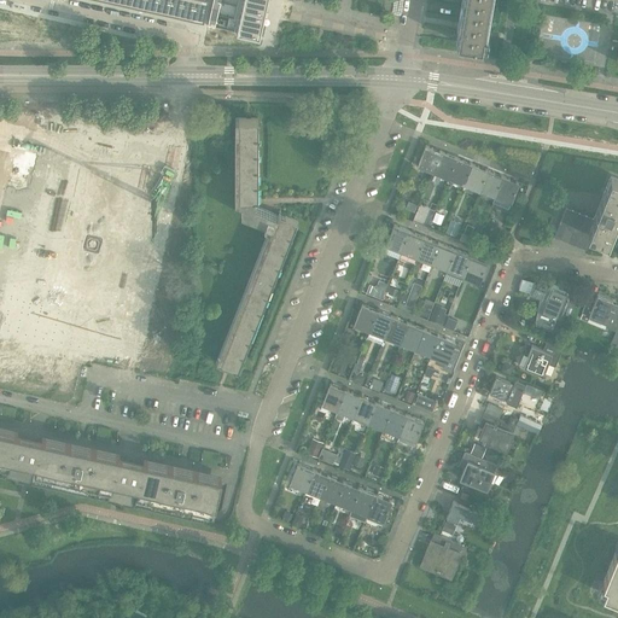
[(145,0),(144,9),(156,11),(157,0),(145,0)]
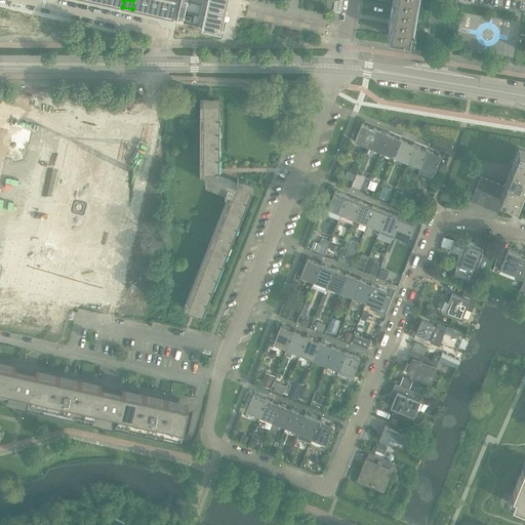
[(133,0),(132,9),(143,11),(145,0),(133,0)]
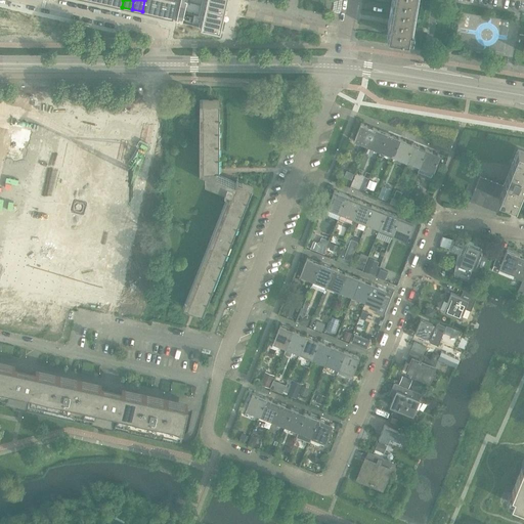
[(144,0),(142,11),(153,13),(155,0),(144,0)]
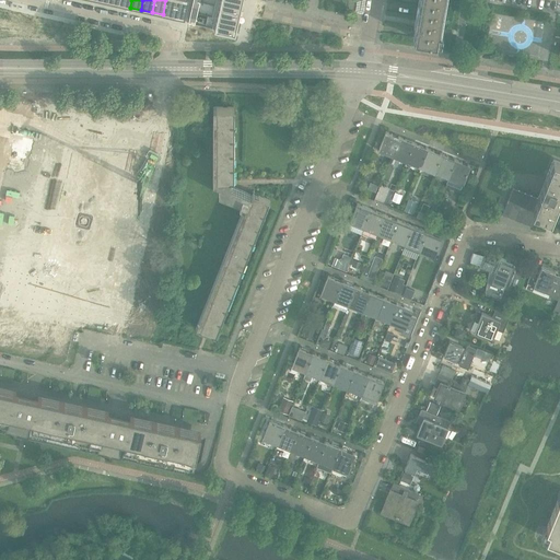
[(165,0),(163,14),(173,16),(176,0),(165,0)]
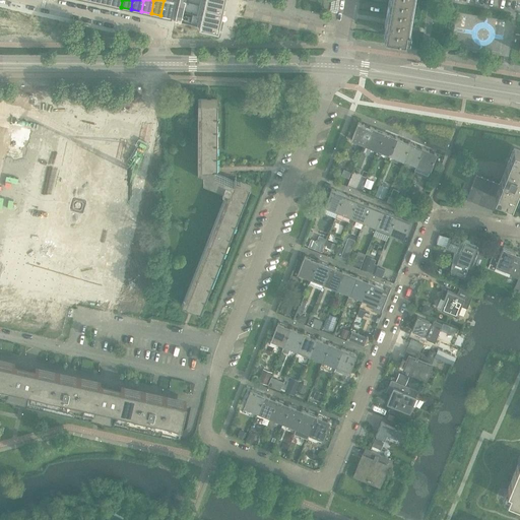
[(164,0),(160,15),(172,18),(175,0),(164,0)]
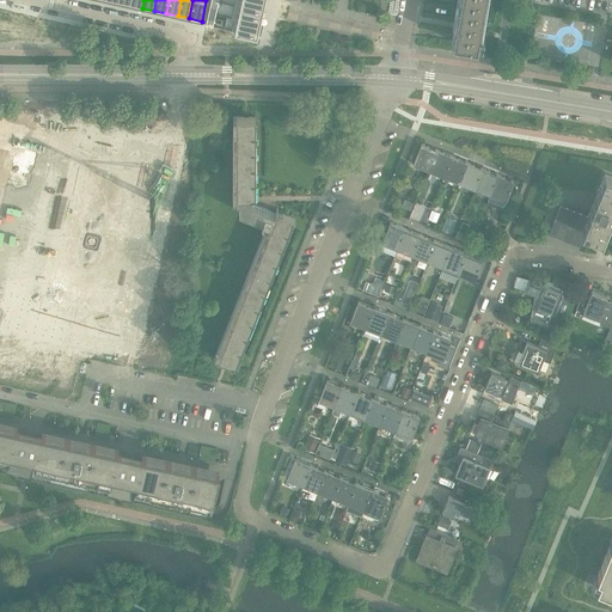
[(261,0),(236,0),(234,6),(263,13),(265,1),(261,0)]
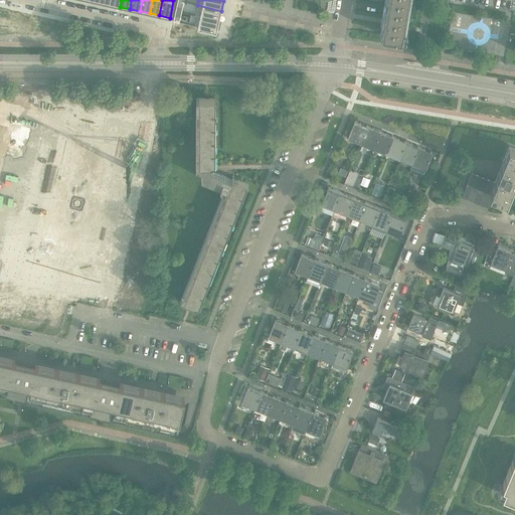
[(404,31),(409,0),(385,0),(379,35),(405,39),(407,31),(404,31)]
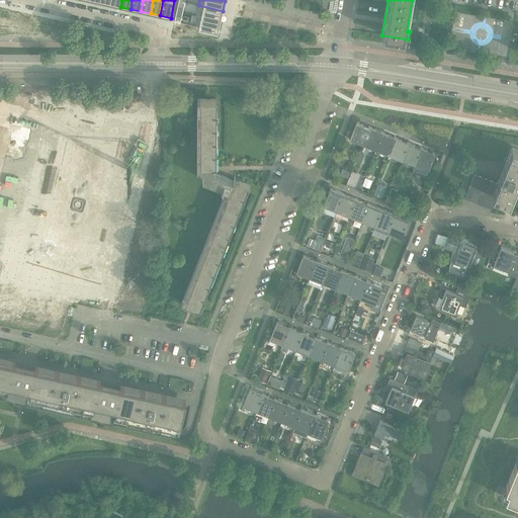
[(198,5),(196,15),(221,21),(223,11),(198,5)]
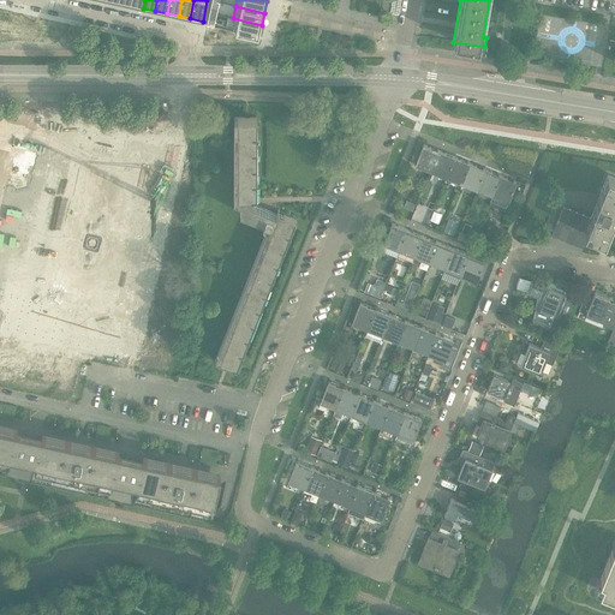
[(233,18),(233,19),(236,19),(233,31),(258,37),(262,25),(233,18)]
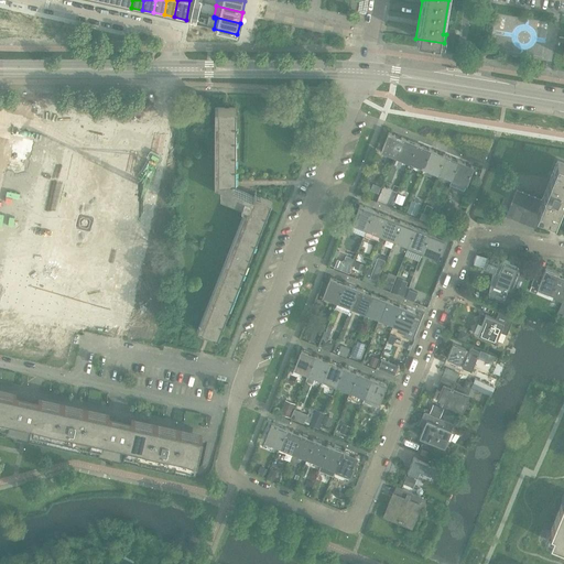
[(205,336),(206,336),(209,337),(210,334),(217,337),(271,201),(255,195),(253,196),(232,188),(234,182),(235,182),(236,109),(229,108),(229,105),(225,105),(225,108),(215,108),(215,109),(218,109),(218,182),(220,182),(220,195),(241,203),(241,205),(249,208),(202,326),(199,325),(197,329),(207,333),(205,336)]
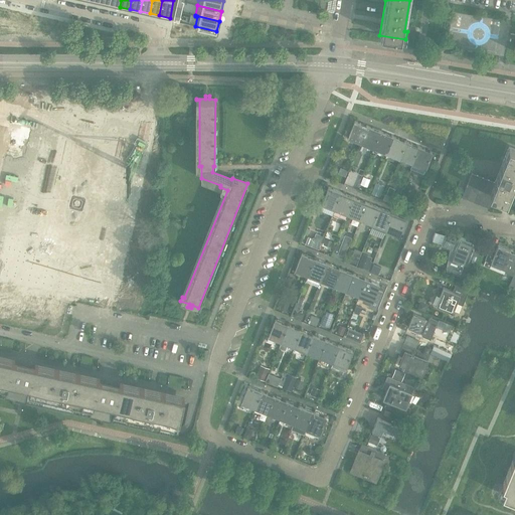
[(42,98),(37,119),(46,121),(51,100),(42,98)]
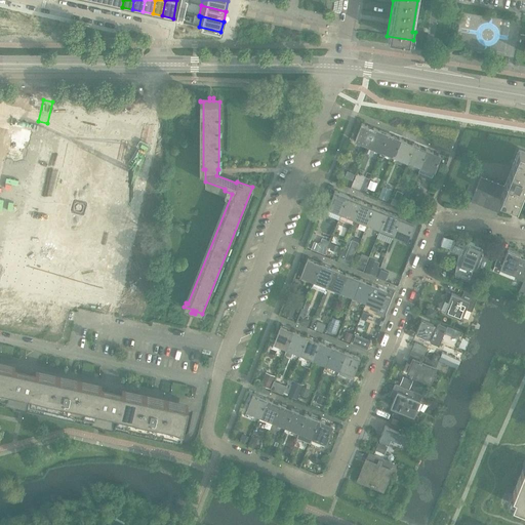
[(52,102),(47,123),(55,125),(61,104),(52,102)]
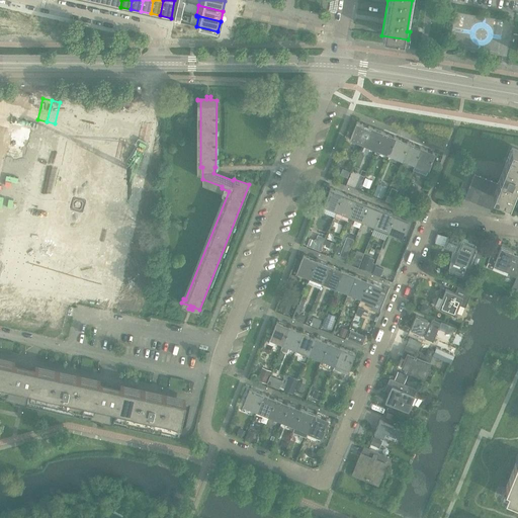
[(60,102),(55,123),(63,125),(68,104),(60,102)]
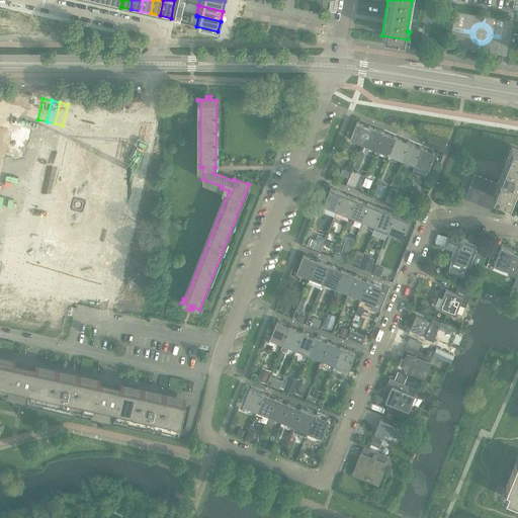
[(68,104),(63,125),(71,126),(76,105),(68,104)]
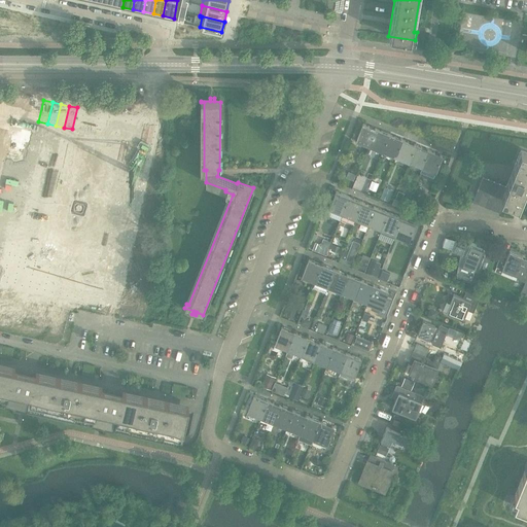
[(77,107),(72,129),(80,131),(84,109),(77,107)]
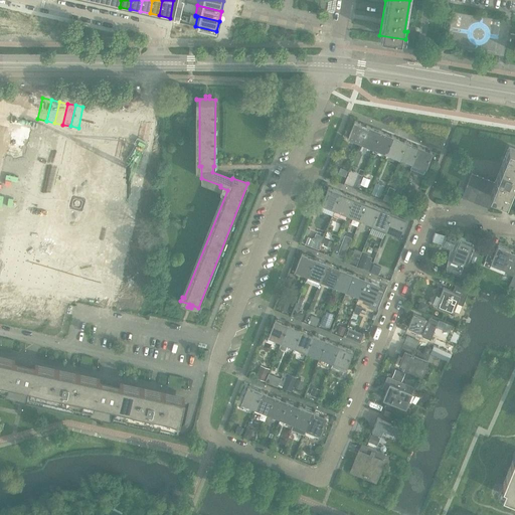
[(82,107),(78,128),(86,130),(91,109),(82,107)]
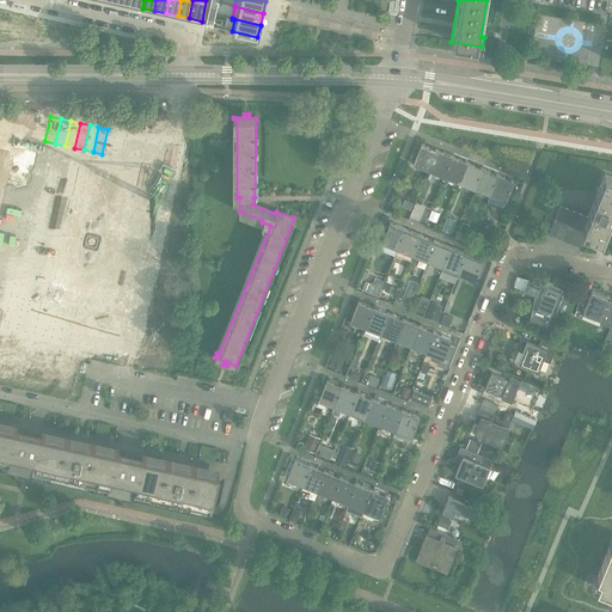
[(108,129),(102,154),(111,157),(116,130),(108,129)]
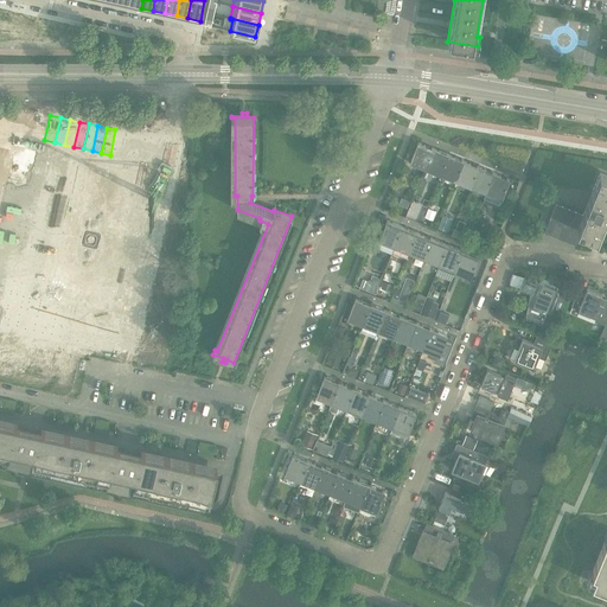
[(115,129),(110,155),(119,157),(125,132),(115,129)]
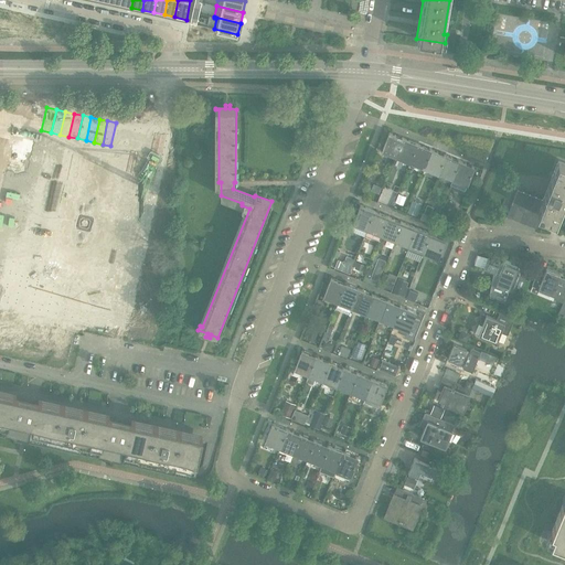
[(116,123),(110,146),(119,148),(125,125),(116,123)]
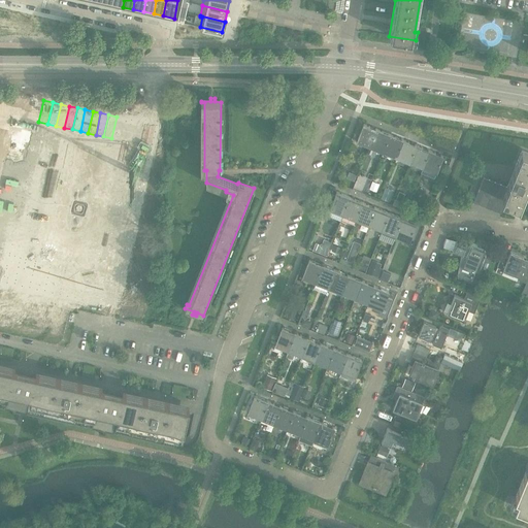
[(117,117),(111,138),(120,140),(124,119),(117,117)]
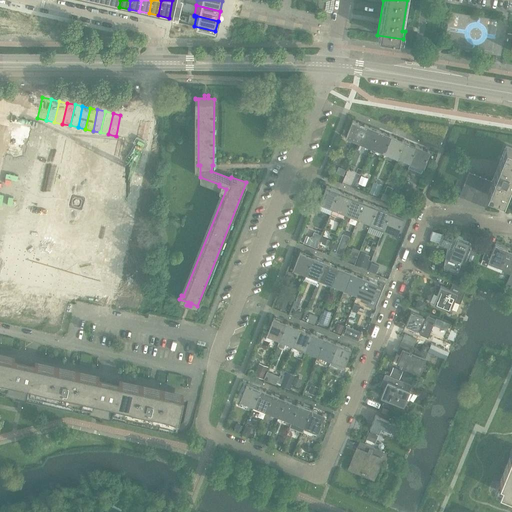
[(120,115),(116,136),(123,137),(128,116),(120,115)]
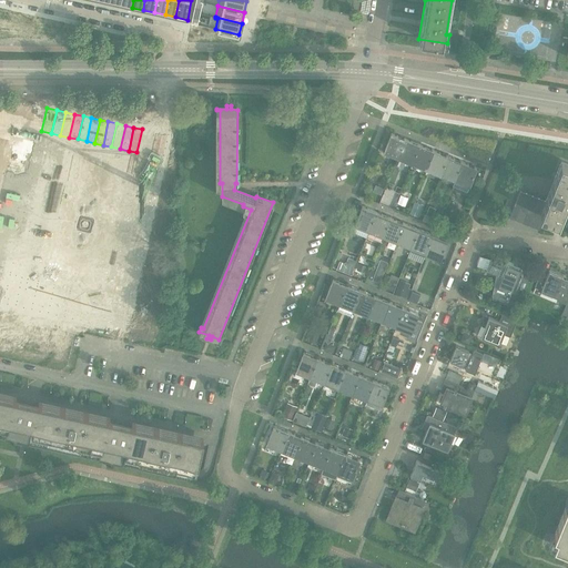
[(142,129),(137,152),(145,154),(151,131),(142,129)]
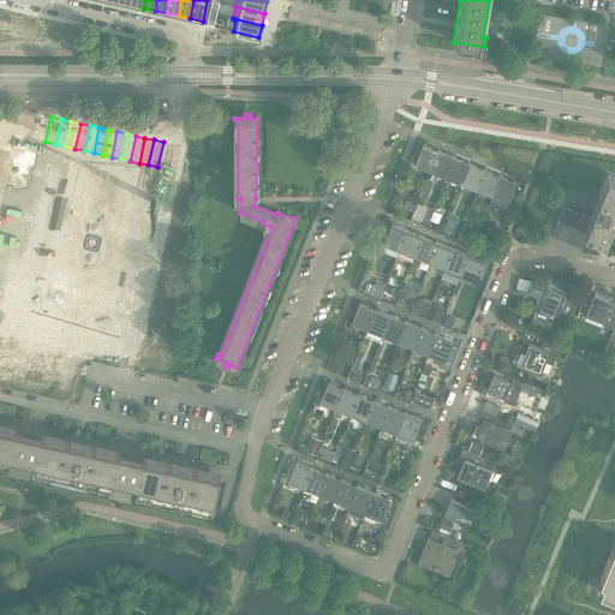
[(163,142),(157,167),(167,169),(173,144),(163,142)]
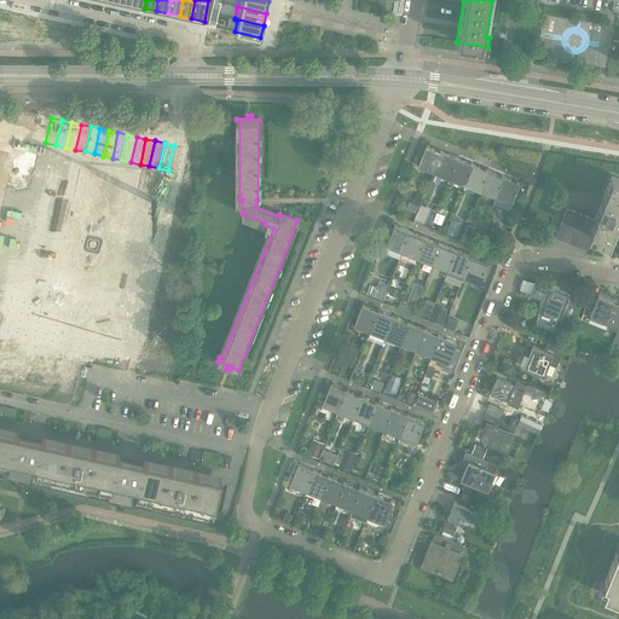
[(174,145),(168,171),(179,173),(185,148),(174,145)]
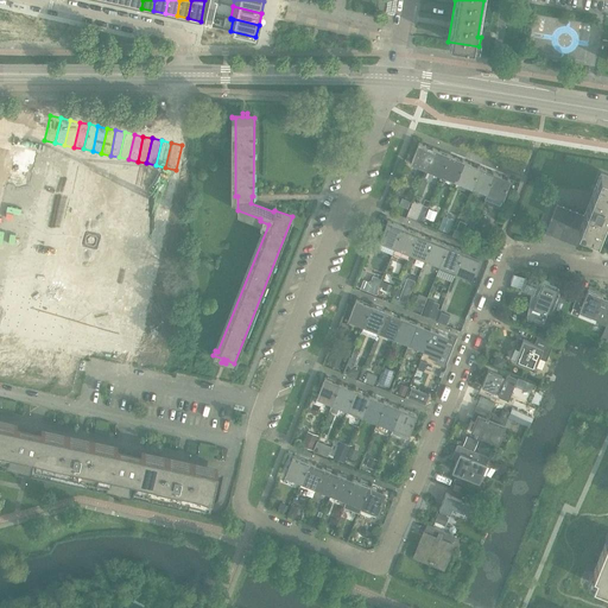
[(428,168),(435,150),(419,144),(412,162),(428,168)]
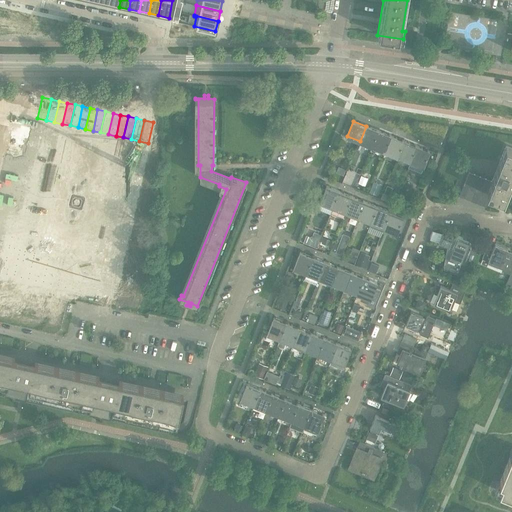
[(37,122),(33,139),(54,144),(56,136),(43,133),(45,124),(37,122)]
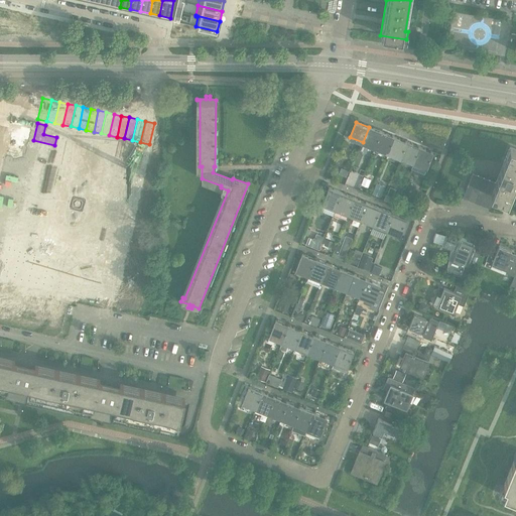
[(363,142),(375,147),(381,132),(369,127),(363,142)]
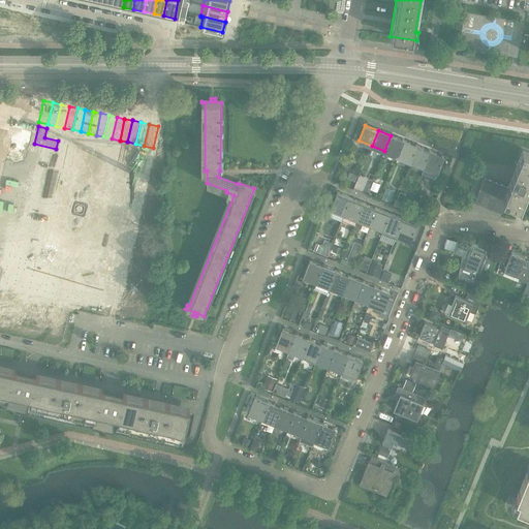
[(404,141),(391,135),(384,151),(398,156),(404,141)]
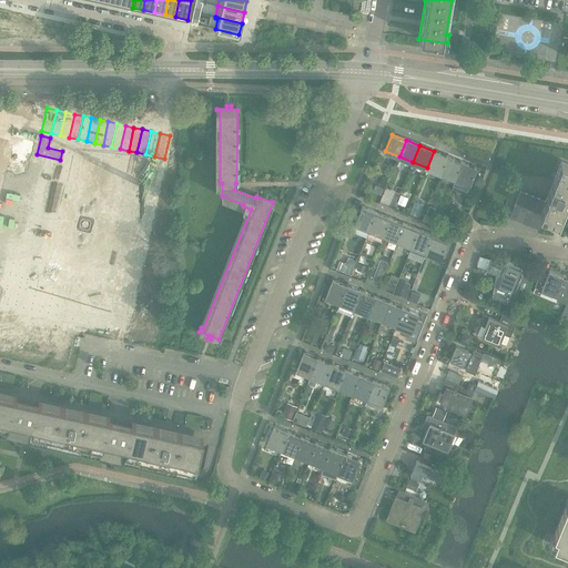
[(427,168),(442,173),(448,156),(434,151),(427,168)]
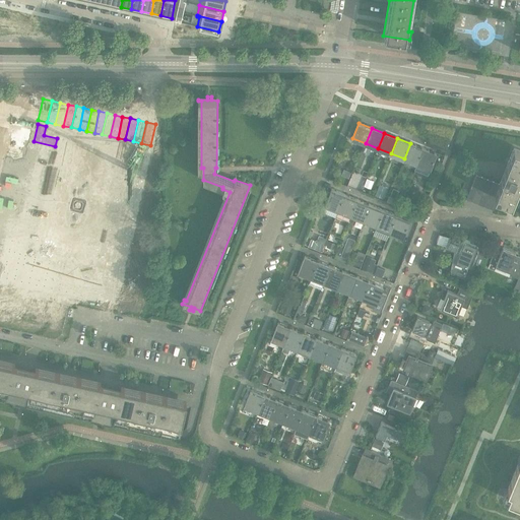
[(34,141),(31,149),(53,154),(55,146),(34,141)]
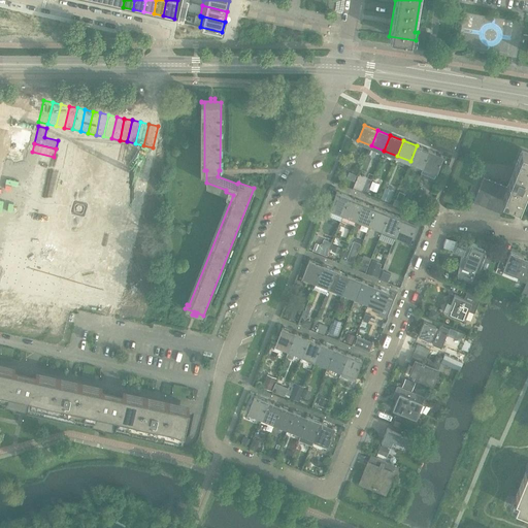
[(430,151),(417,145),(410,161),(424,166),(430,151)]
